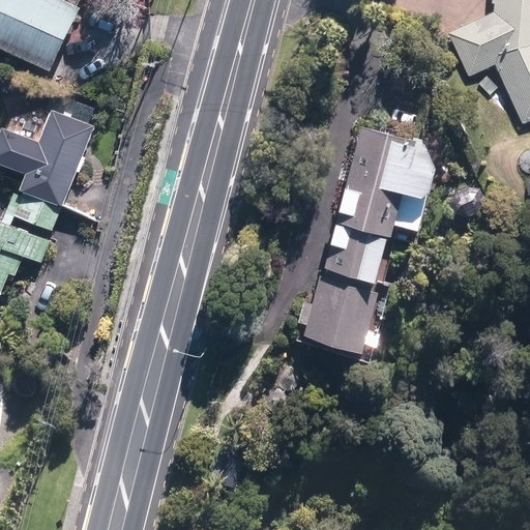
[(0,0),(0,51),(50,74),(79,10),(56,0),(0,0)]
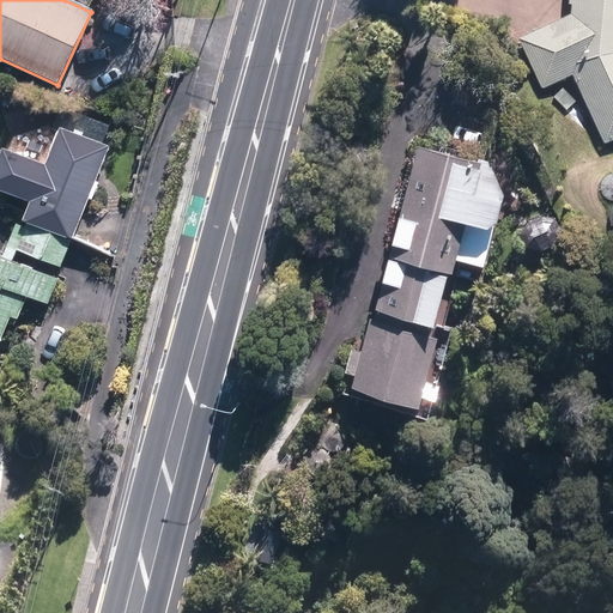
[(612,0),(568,0),(566,18),(516,41),(538,90),(571,76),(602,141),(612,135),(612,0)]
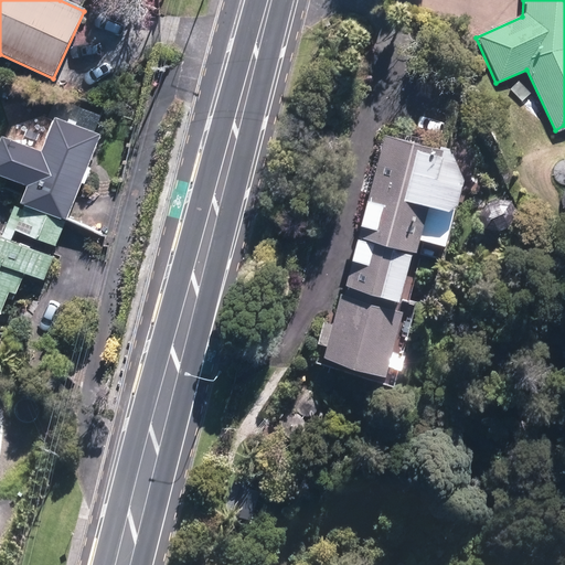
[(0,177),(27,187),(18,209),(14,208),(9,221),(0,217),(0,316),(0,317),(10,292),(17,296),(22,280),(0,272),(0,268),(1,265),(44,281),(53,257),(10,242),(14,231),(56,246),(66,221),(67,222),(100,135),(54,117),(42,151),(2,136),(0,141),(0,177)]
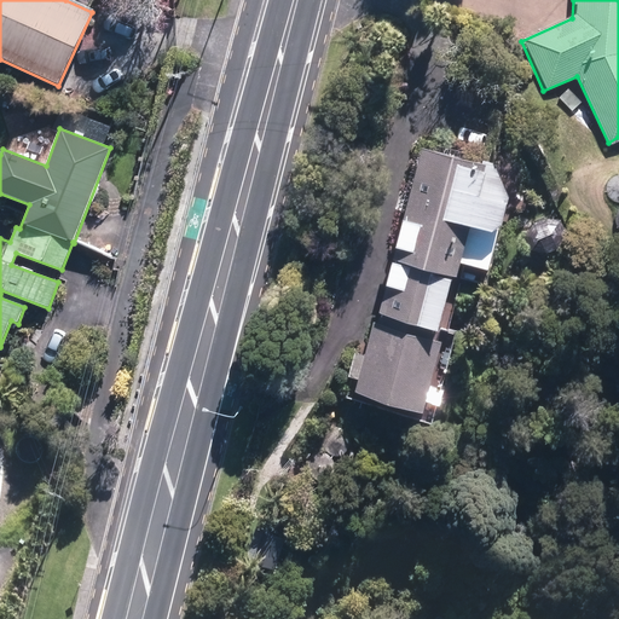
[(353,350),(346,375),(357,379),(353,391),(428,412),(447,345),(429,340),(453,256),(487,266),(507,195),(495,168),(422,148),(364,353),(353,350)]
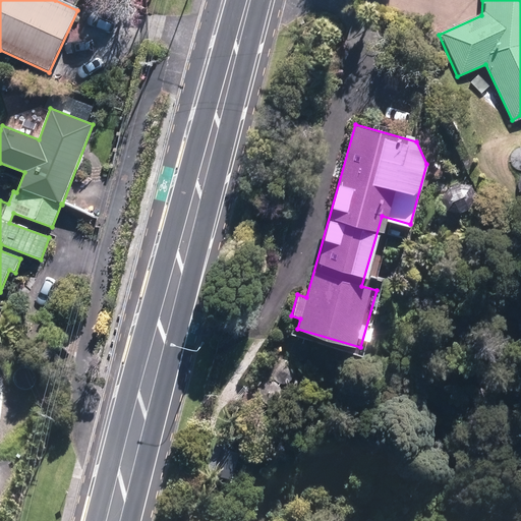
[(453,214),(456,215),(460,215),(463,214),(466,213),(468,211),(470,209),(472,207),(473,204),(474,200),(474,198),(474,195),(474,192),(472,189),(471,187),(469,185),(467,183),(464,181),(461,181),(458,180),(456,180),(453,181),(450,182),(448,183),(445,185),(444,188),(442,190),(441,193),(441,196),(441,199),(441,203),(442,205),(444,208),(446,210),(448,212),(451,213),(453,214)]
